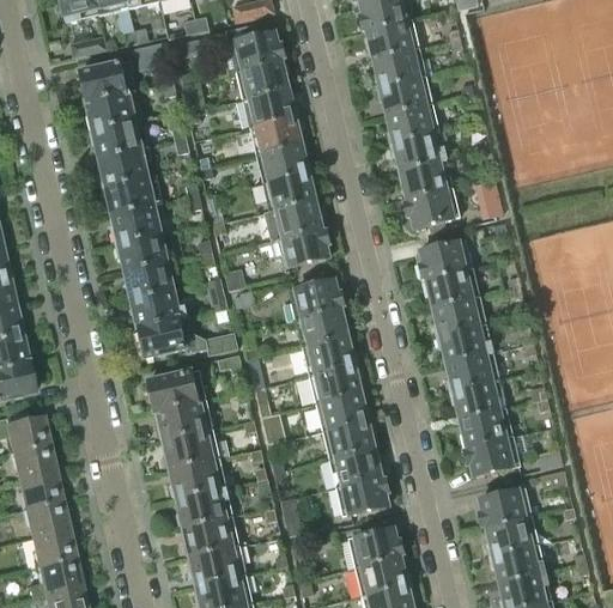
[(60,0),(65,23),(98,14),(93,0),(60,0)]
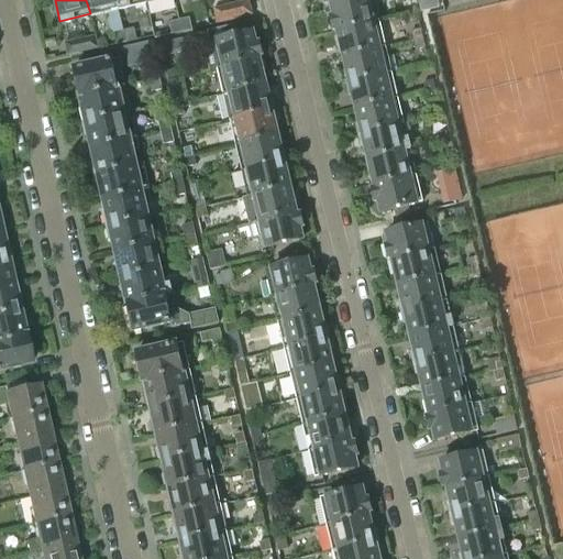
[(86,0),(90,13),(118,7),(116,0),(86,0)]
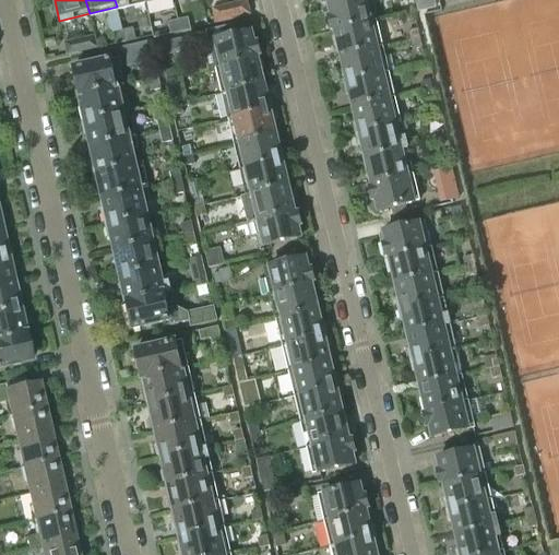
[(212,6),(215,20),(251,12),(249,0),(235,0),(212,6)]
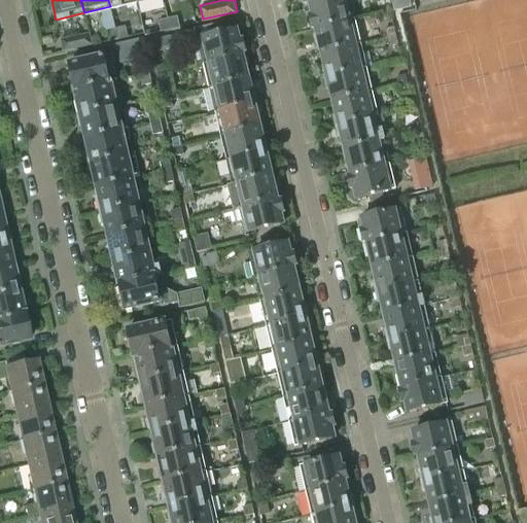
[(315,25),(316,27),(350,19),(347,4),(352,3),(351,0),(318,0),(310,2),(312,12),(310,13),(312,25),(315,25)]
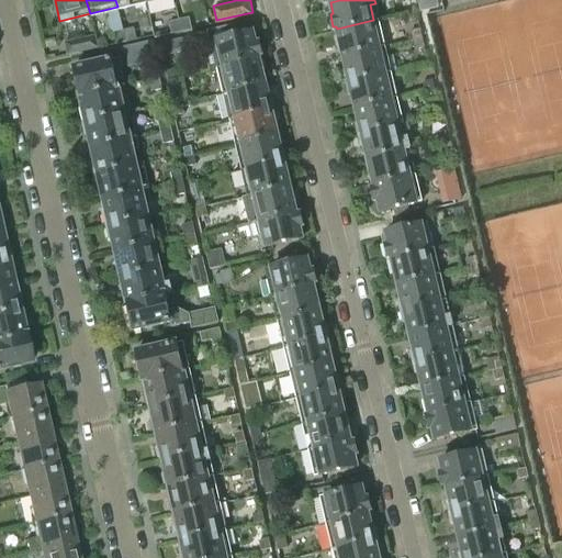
[(178,17),(180,29),(192,26),(189,14),(178,17)]
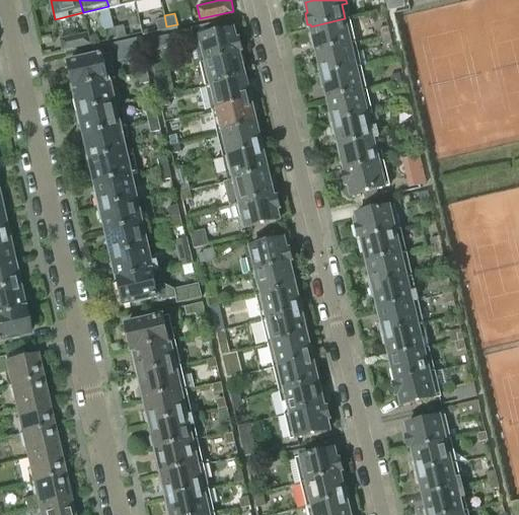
[(158,28),(166,26),(164,15),(155,17),(158,28)]
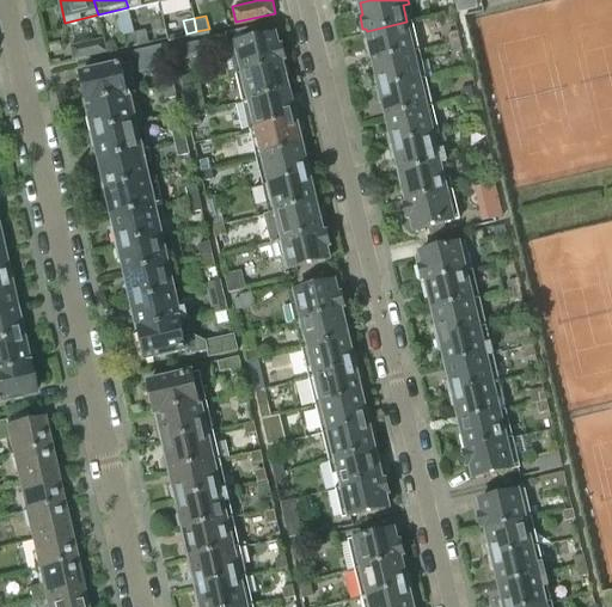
[(410,38),(407,22),(367,31),(373,59),(420,48),(416,36),(410,38)]
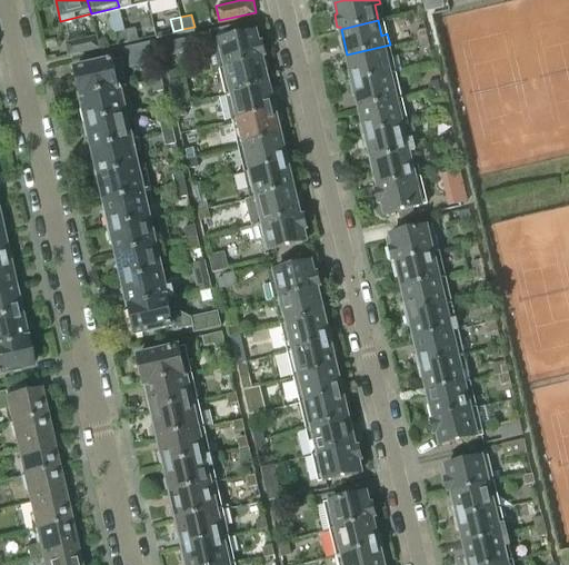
[(213,68),(220,67),(219,66),(263,56),(262,55),(267,53),(263,40),(260,41),(257,30),(242,33),(239,23),(212,30),(217,50),(210,52),(213,68)]
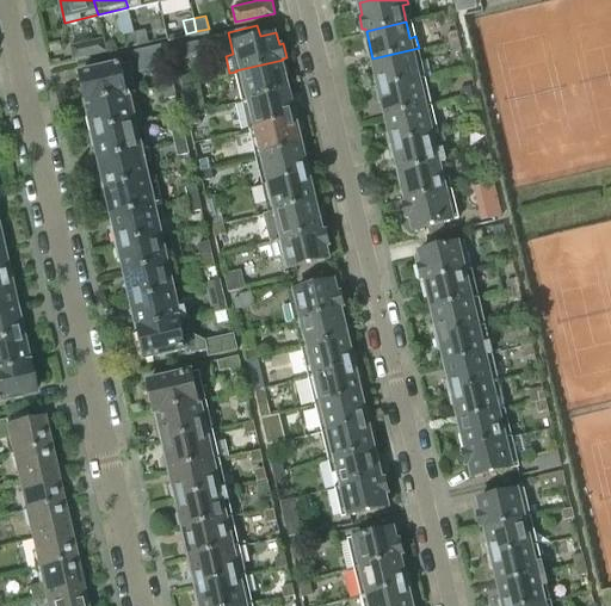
[(133,30),(136,43),(148,39),(146,26),(133,30)]
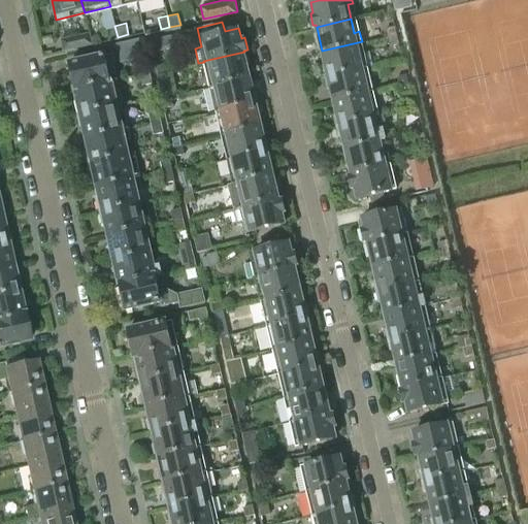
[(388,36),(397,34),(395,24),(386,26),(388,36)]
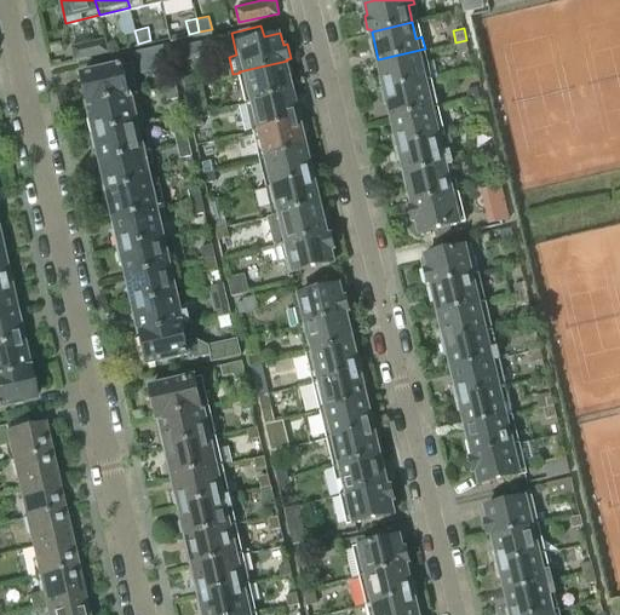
[(138,44),(135,30),(125,33),(127,46),(138,44)]
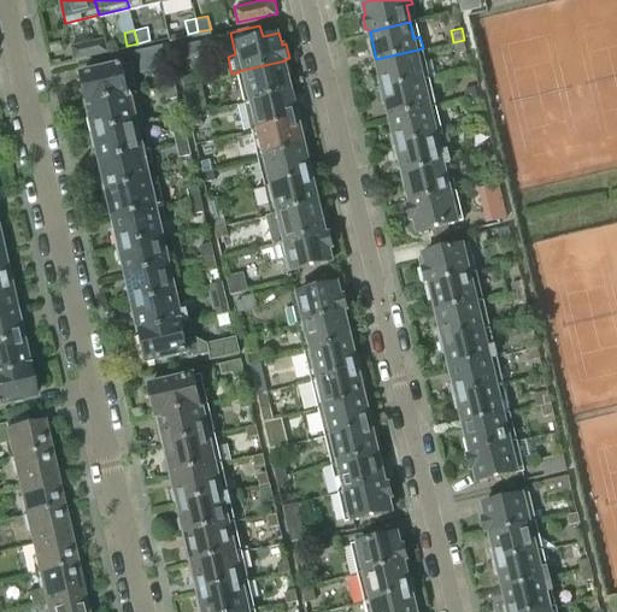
[(105,35),(70,42),(74,58),(109,49),(105,35)]
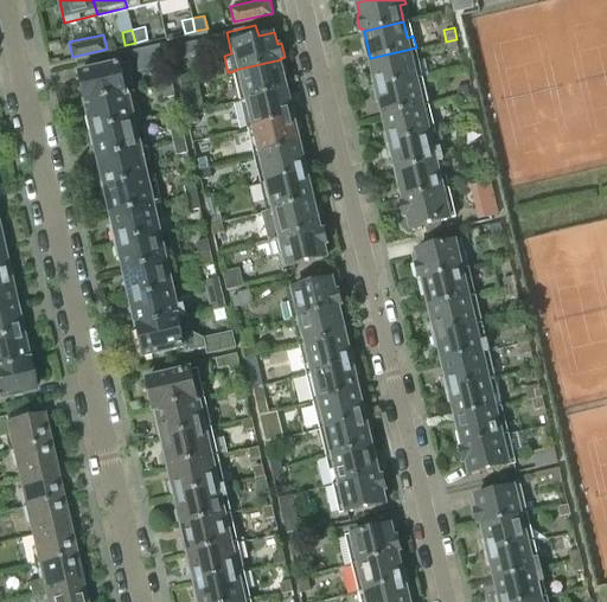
[(172,47),(174,57),(202,51),(198,38),(179,42),(179,45),(172,47)]
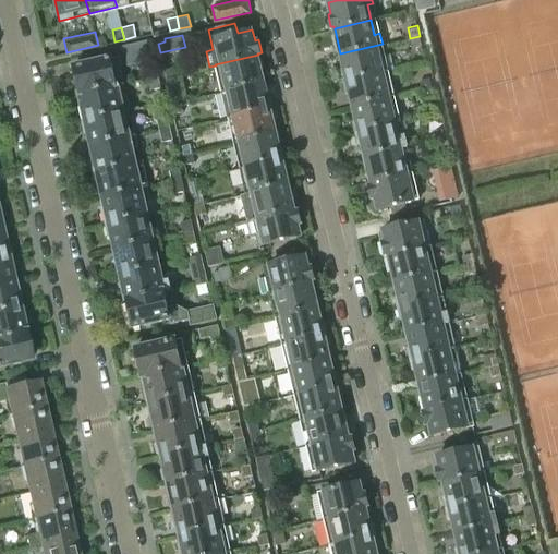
[(422,44),(420,36),(410,38),(412,47),(422,44)]
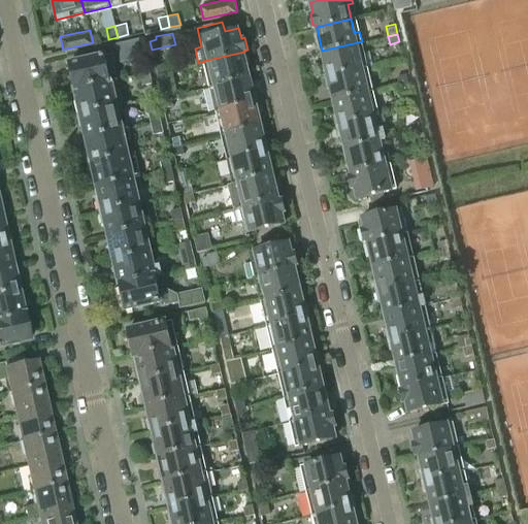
[(141,36),(116,41),(120,60),(145,54),(141,36)]
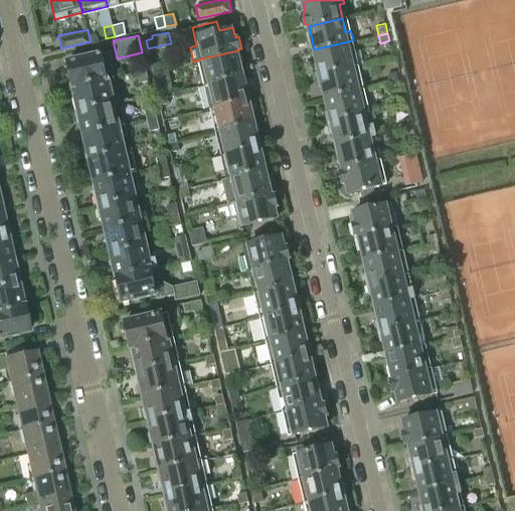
[(317,73),(353,64),(350,51),(355,50),(353,40),(314,49),(317,61),(315,63),(317,73)]
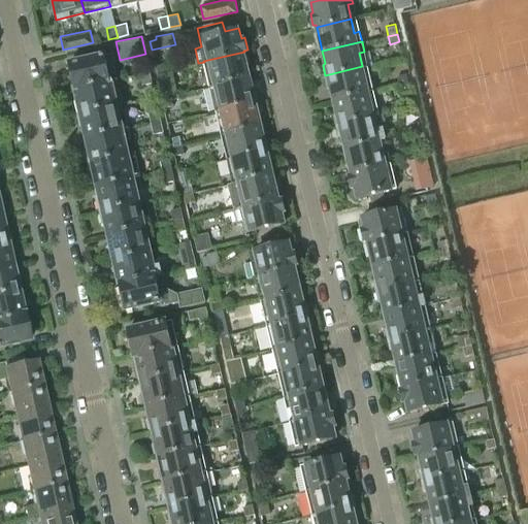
[(75,87),(118,77),(114,63),(117,63),(113,52),(69,61),(75,87)]
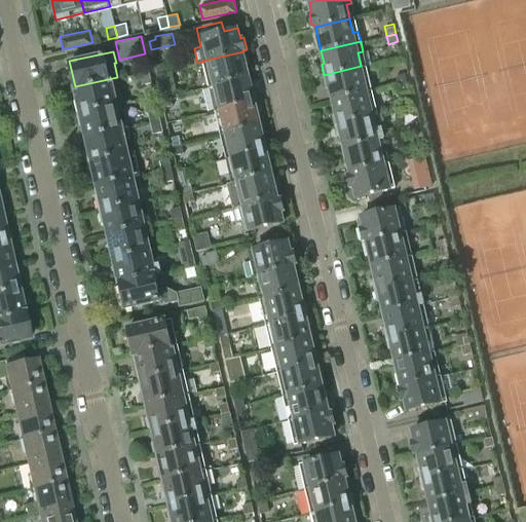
[(249,75),(243,51),(202,61),(203,62),(209,84),(249,75)]
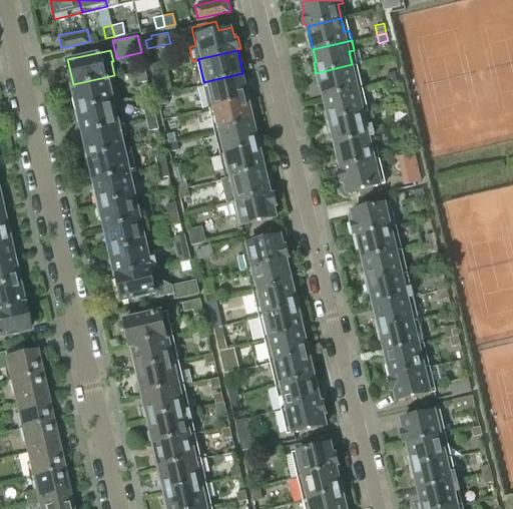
[(149,60),(151,69),(165,66),(163,57),(149,60)]
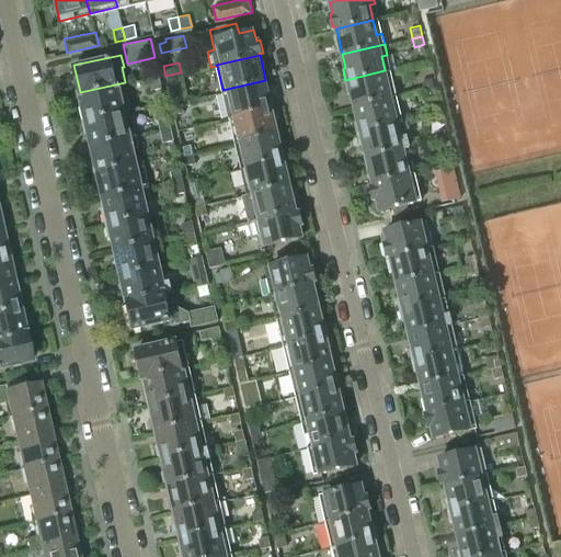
[(388,86),(385,70),(345,80),(347,91),(351,92),(354,104),(397,95),(395,84),(388,86)]
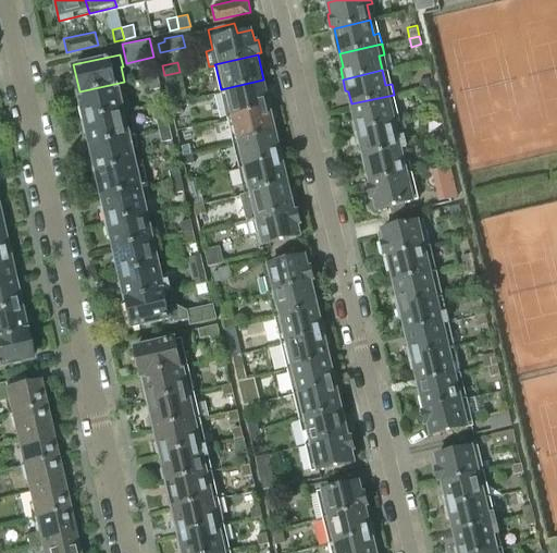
[(161,85),(158,73),(147,76),(150,88),(161,85)]
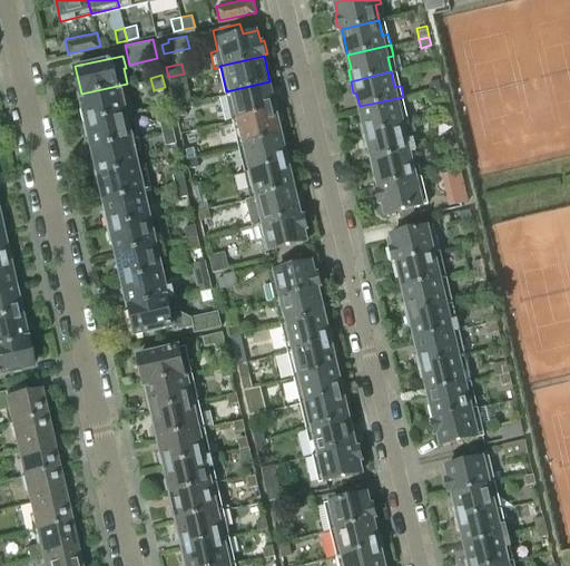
[(429,80),(431,90),(441,88),(439,78),(429,80)]
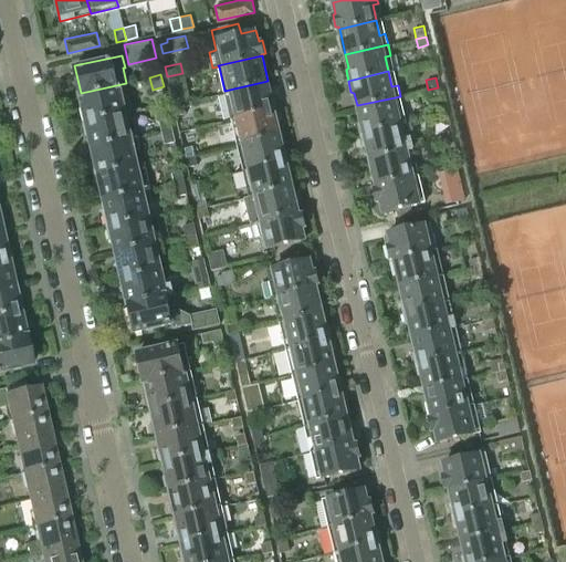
[(271,95),(268,81),(224,91),(230,117),(278,106),(275,95),(271,95)]
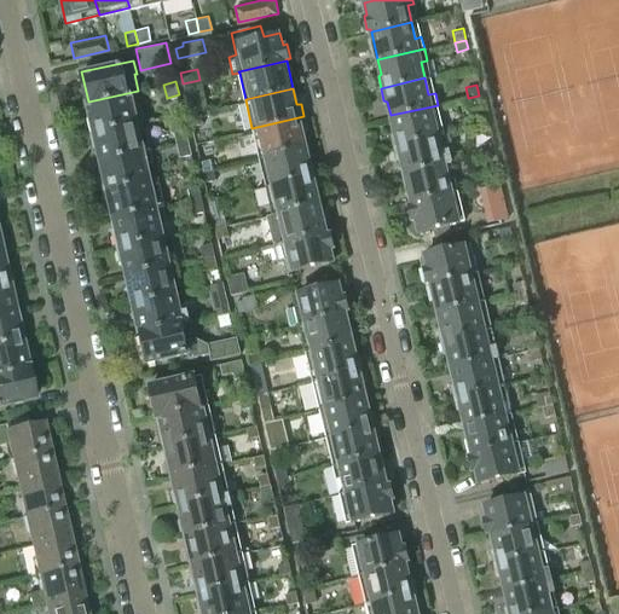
[(144,120),(138,91),(88,102),(91,116),(88,120),(92,132),(138,121),(138,122),(144,120)]
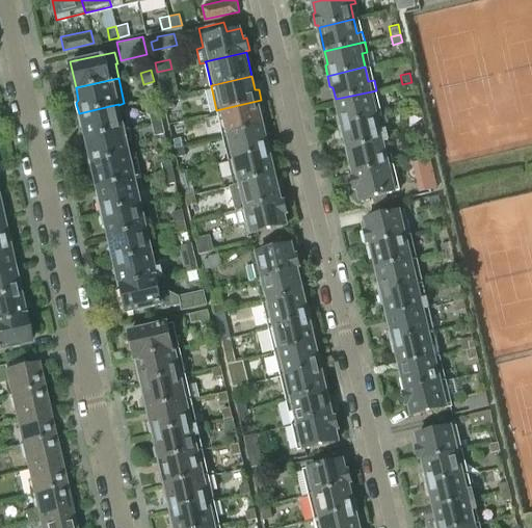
[(414,90),(411,82),(402,84),(404,93),(414,90)]
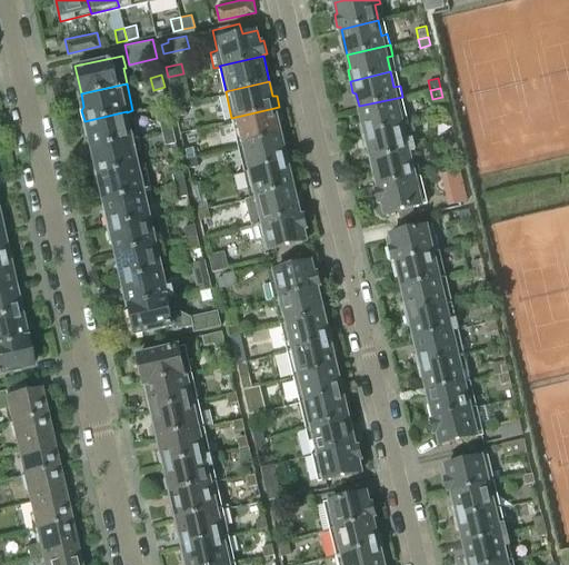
[(172,95),(173,102),(185,100),(182,92),(172,95)]
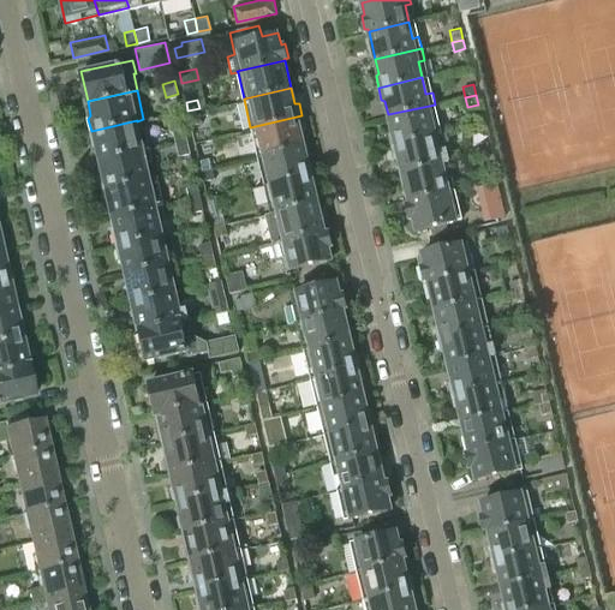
[(427,136),(435,135),(431,117),(437,115),(435,105),(388,114),(392,130),(389,132),(392,143),(427,136)]
